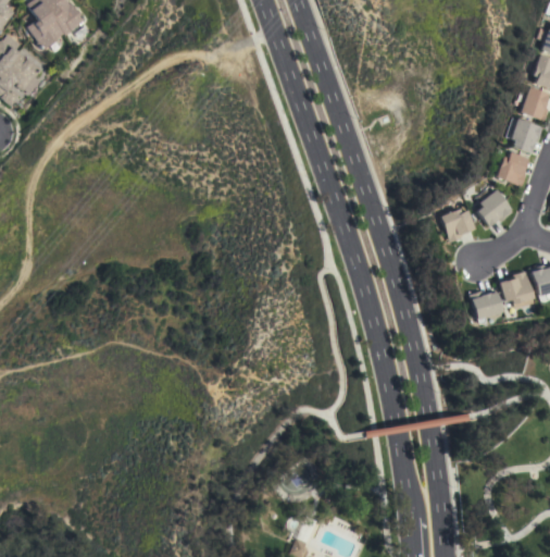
[(0,0),(10,0),(5,7),(10,9),(11,8),(17,12),(5,27),(7,28),(3,33),(2,32),(0,35),(0,0)]
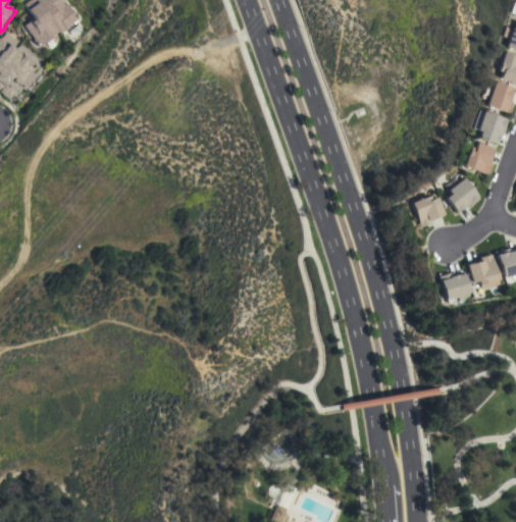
[(69,29),(70,30),(64,34),(63,32),(56,37),(57,38),(44,47),(41,43),(40,44),(38,41),(39,40),(29,25),(35,21),(39,19),(28,4),(33,0),(65,0),(68,4),(70,2),(83,19),(69,29)]
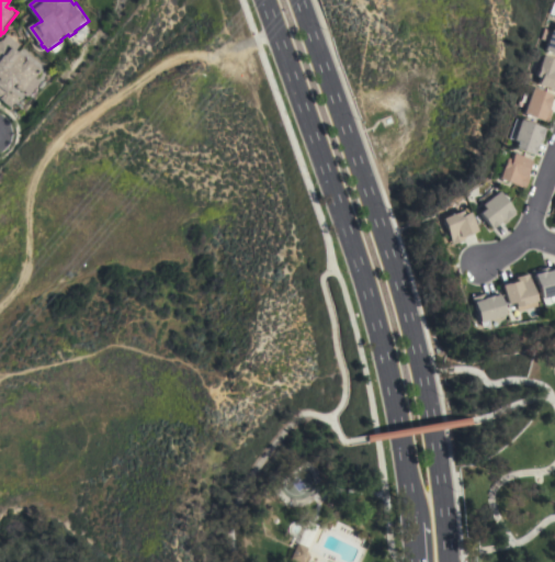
[(544,38),(547,29),(554,31),(554,53),(547,51),(551,42),(544,38)]
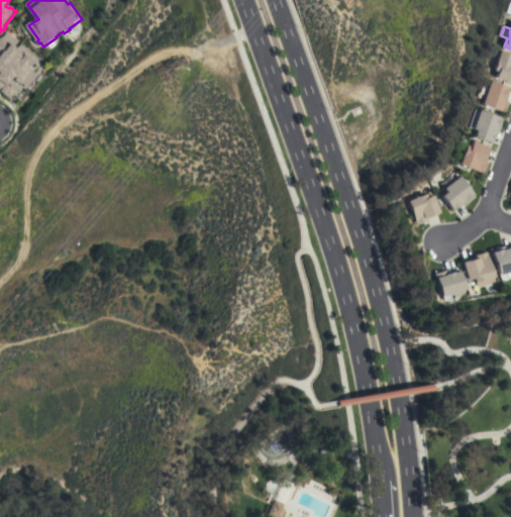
[(0,43),(2,41),(1,40),(3,37),(4,38),(5,37),(6,37),(11,31),(22,41),(18,46),(28,55),(29,54),(41,64),(38,67),(39,68),(36,72),(41,76),(31,88),(26,83),(24,85),(16,78),(10,85),(12,87),(15,84),(21,89),(13,99),(3,91),(4,90),(0,86),(0,43)]
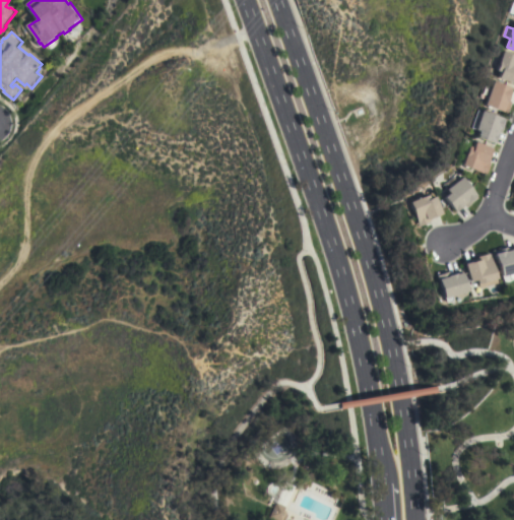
[(506,51),(513,54),(513,82),(501,78),(503,72),(499,70),(506,51)]
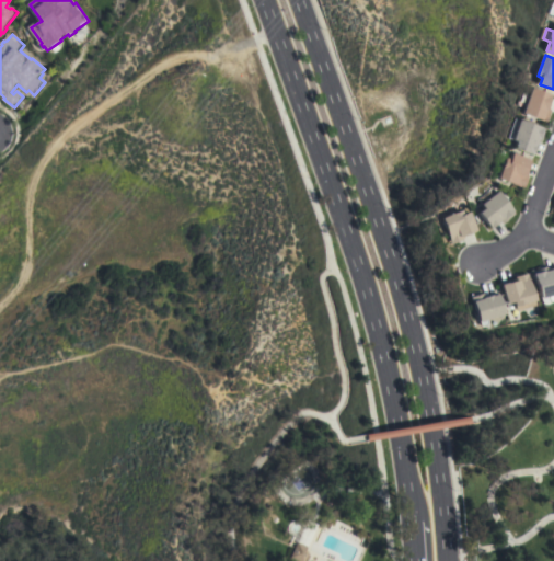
[(534,88),(553,94),(553,105),(552,109),(553,110),(553,113),(550,123),(526,114),(534,88)]
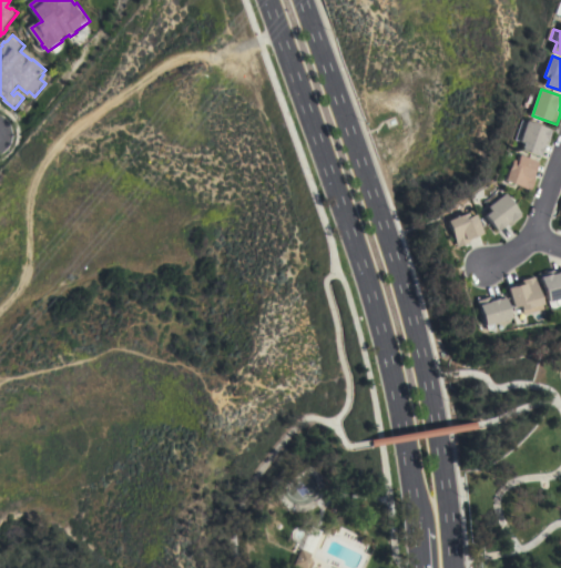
[(529,121),(556,131),(551,145),(547,144),(542,156),(524,150),(527,143),(521,142),(529,121)]
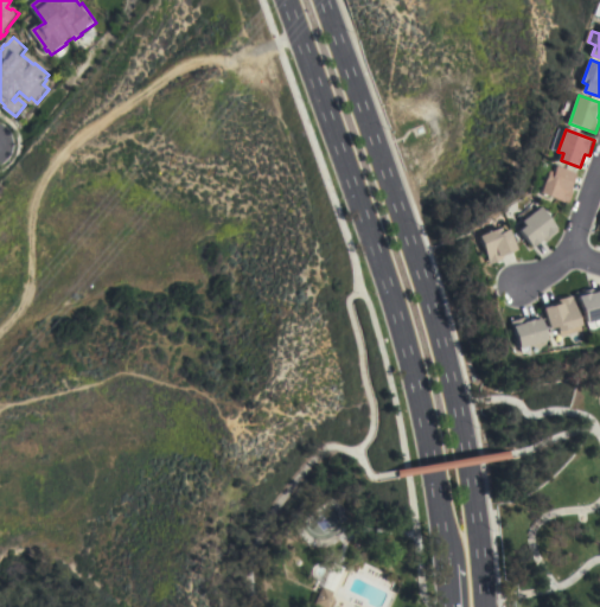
[(543,193),(550,171),(556,173),(559,166),(578,173),(573,186),(576,187),(575,191),(576,191),(572,204),(543,193)]
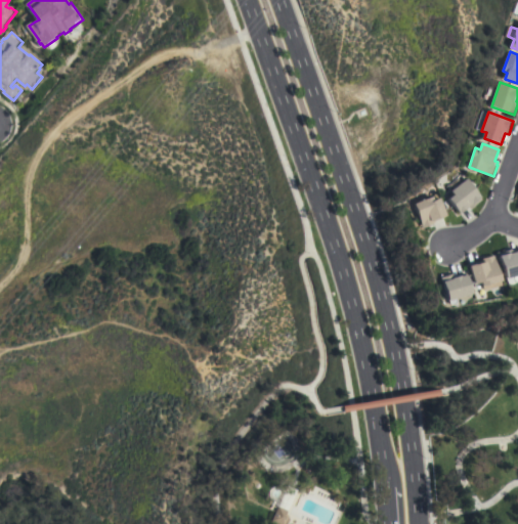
[(469,178),(485,200),(474,209),(472,206),(462,214),(450,199),(456,194),(452,190),(469,178)]
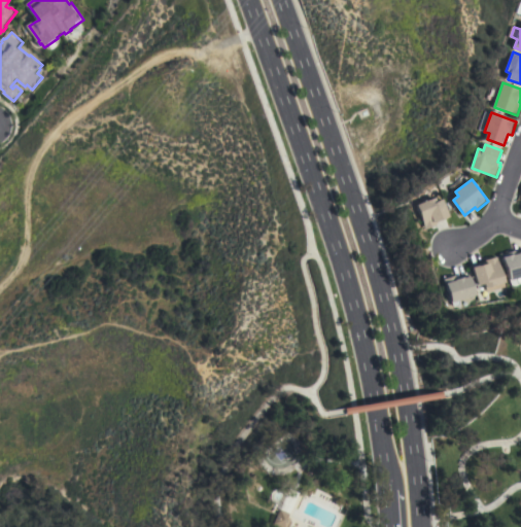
[(452,216),(440,221),(441,223),(438,224),(439,225),(427,230),(417,205),(437,198),(439,202),(445,199),(452,216)]
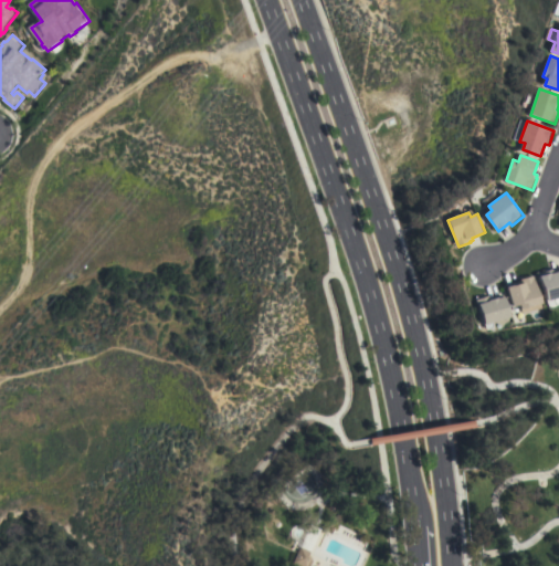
[(540,273),(556,269),(557,272),(558,272),(558,305),(556,299),(548,301),(540,273)]
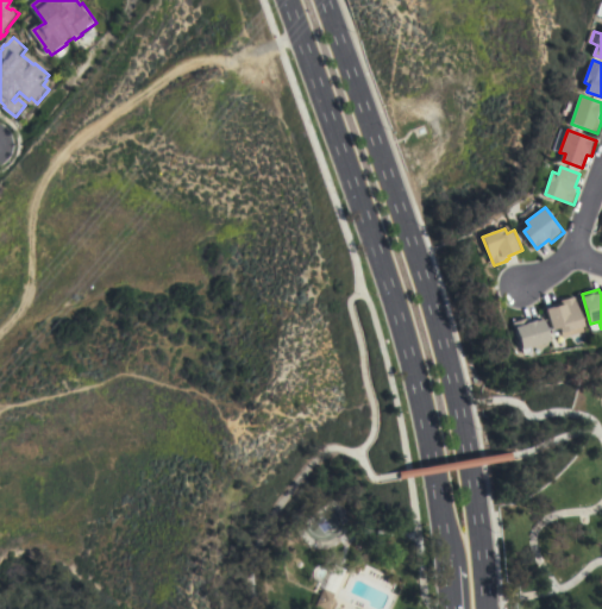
[(585,331),(564,338),(562,328),(553,330),(547,309),(562,306),(562,303),(564,302),(564,301),(577,296),(578,301),(578,302),(585,326),(584,327),(585,331)]
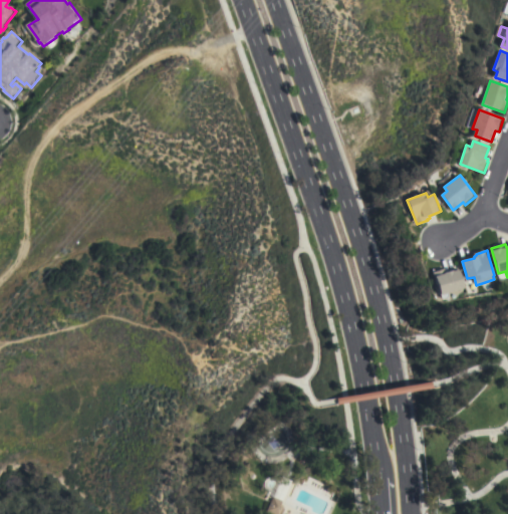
[(434,272),(447,268),(448,271),(459,267),(465,287),(449,292),(450,297),(448,298),(446,299),(443,299),(442,295),(441,295),(434,272)]
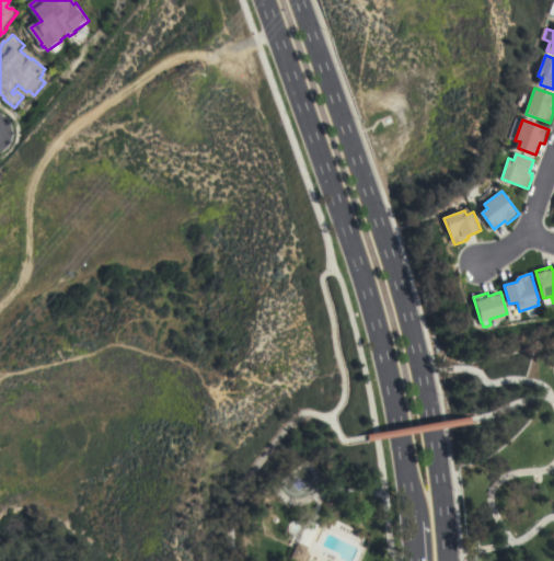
[(302,541),(312,547),(310,551),(313,552),(309,560),(302,560),(295,558),(302,541)]
